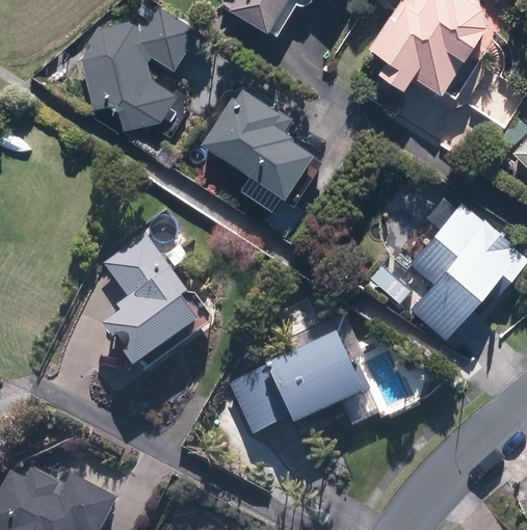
[(156,1),(156,0),(140,23),(94,27),(75,58),(91,112),(113,106),(124,130),(155,125),(174,95),(151,78),(149,67),(173,72),(198,35),(156,1)]
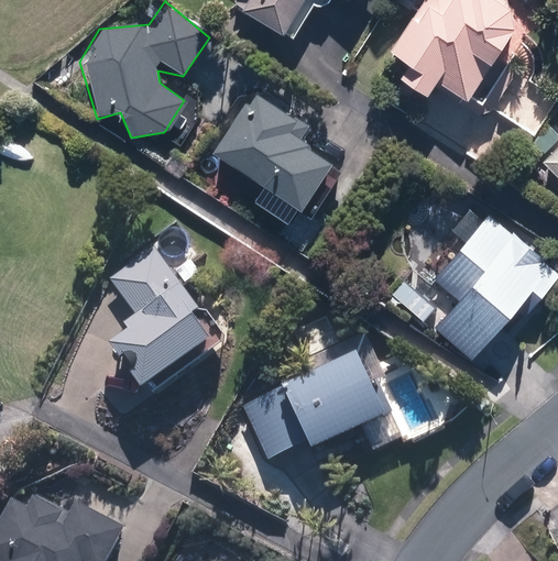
[(358,0),(248,0),(243,8),(294,40),(319,1),(326,6),(328,0),(358,0),(359,0),(358,0)]
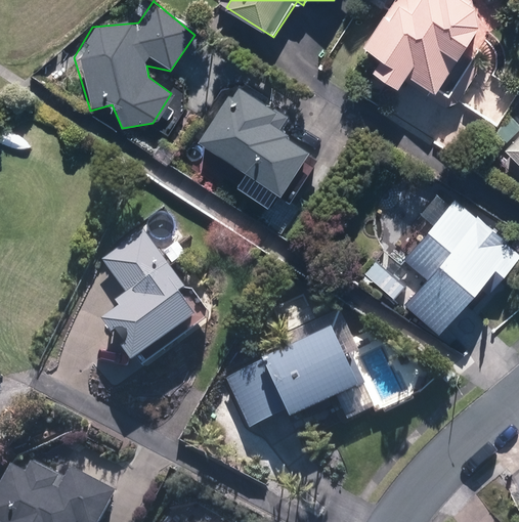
[(478,16),(484,6),(473,0),(393,0),(366,44),(385,56),(375,72),(404,90),(408,84),(433,99),(483,19),(478,16)]
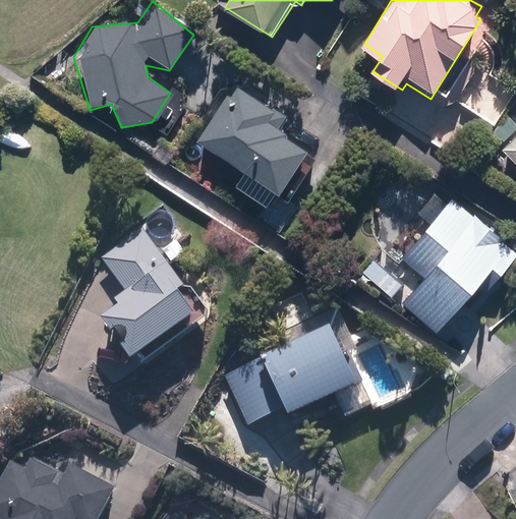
[(292,106),(226,71),(190,138),(201,143),(189,165),(235,189),(236,187),(270,205),(277,192),(291,200),(324,139),(285,119),(292,106)]
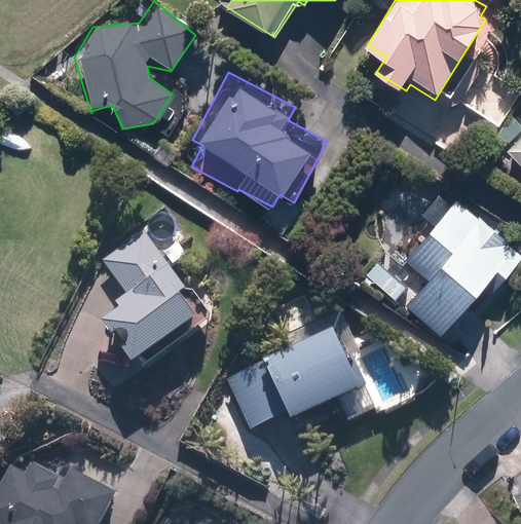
[(492,135),(520,163),(520,114),(515,121),(511,117),(492,135)]
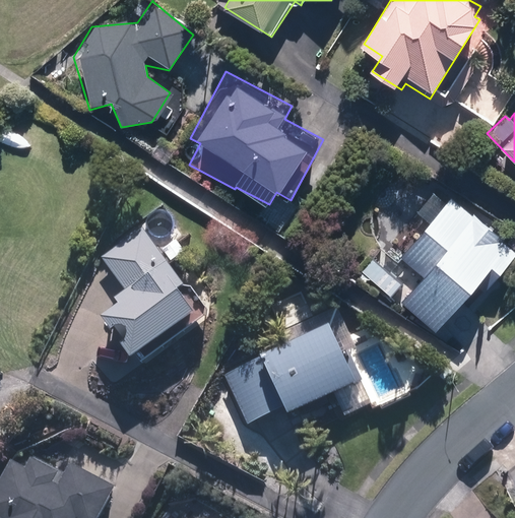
[(514,253),(514,252),(449,196),(443,203),(429,191),(412,210),(429,223),(401,257),(427,278),(403,306),(437,333),(494,265),(501,271),(514,253)]
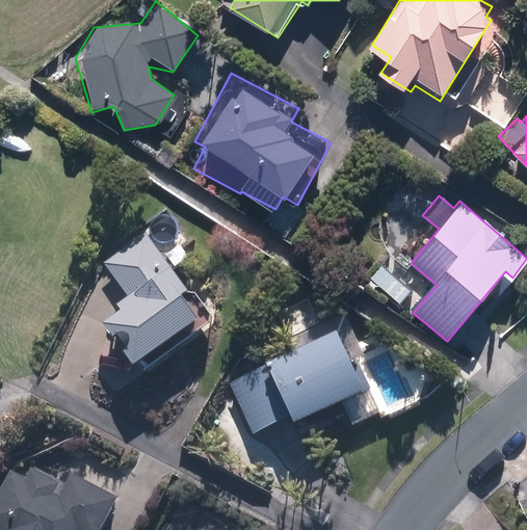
[(137,235),(105,262),(134,297),(116,313),(121,317),(102,333),(143,381),(207,328),(182,297),(188,292),(169,270),(185,257),(177,246),(187,238),(165,212),(137,236),(137,235)]
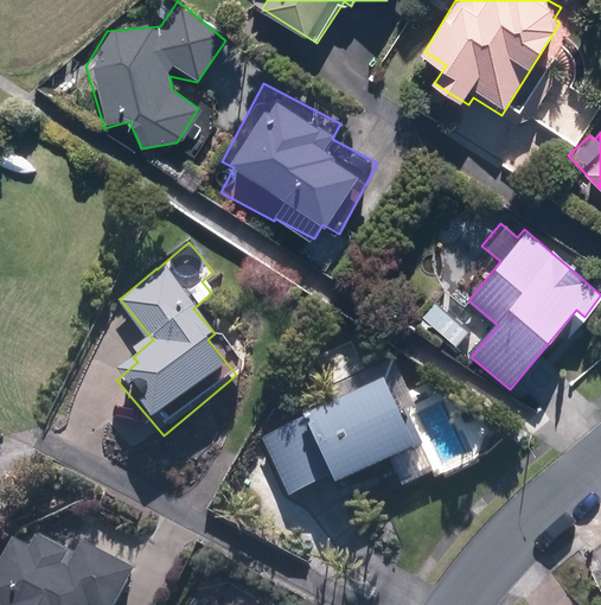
[(394,476),(396,481),(400,489),(438,472),(390,364),(314,399),(320,412),(261,438),(289,500),(333,479),(338,489),(377,471),(382,481),(394,476)]
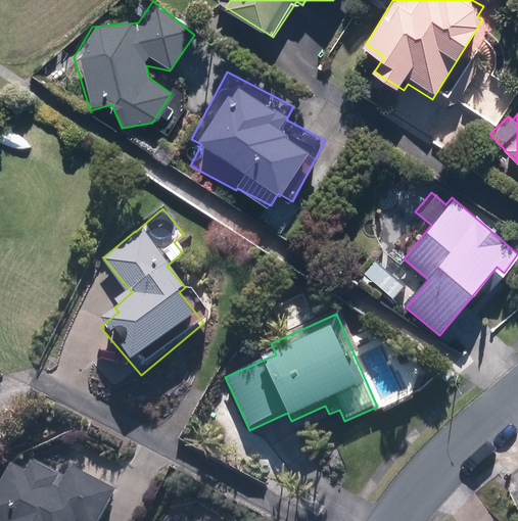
[(31,473),(11,464),(0,487),(0,520),(103,520),(120,488),(76,469),(69,482),(35,466),(31,473)]
